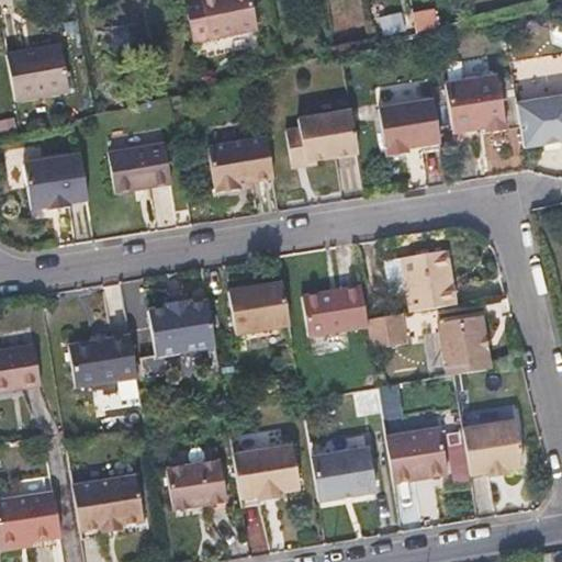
[(186,0),(195,41),(259,26),(254,0),(186,0)]
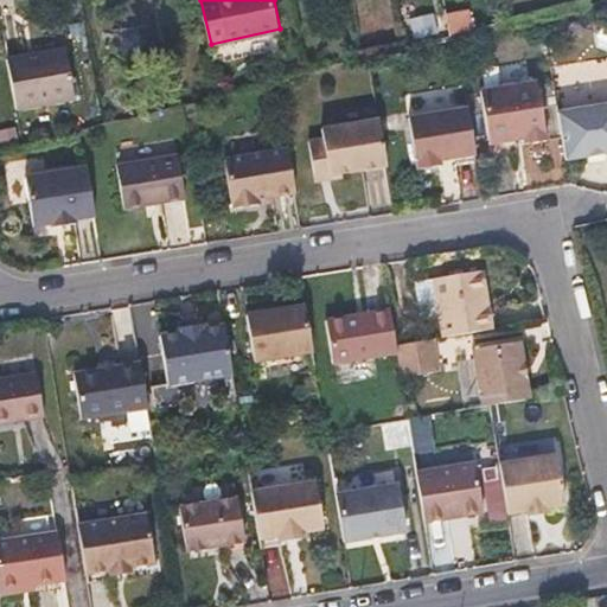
[(468,10),(452,12),(454,23),(457,37),(473,32),(468,10)]
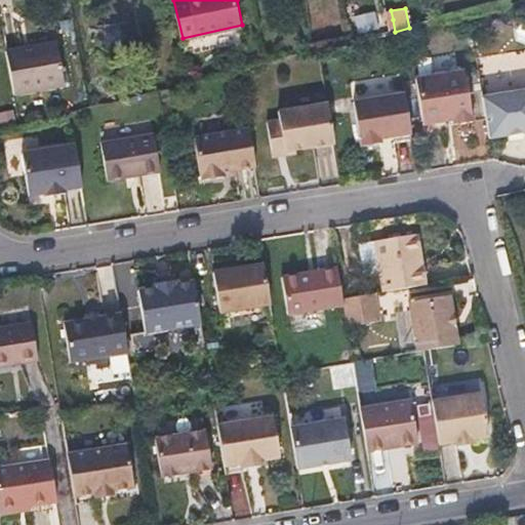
[(380,23),(384,34),(395,32),(393,19),(380,23)]
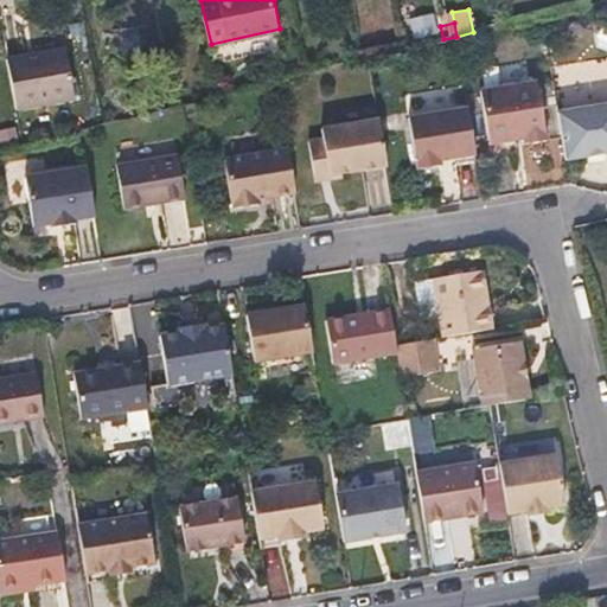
[(68,49),(51,51),(61,102),(77,100),(68,49)]
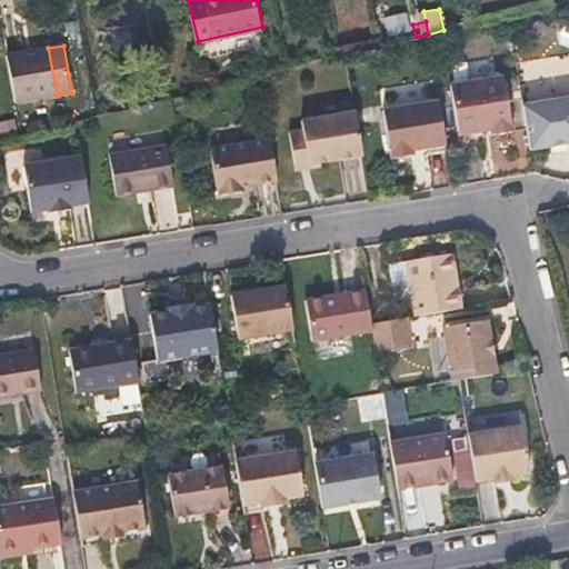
[(57,96),(48,48),(9,56),(18,103),(57,96)]
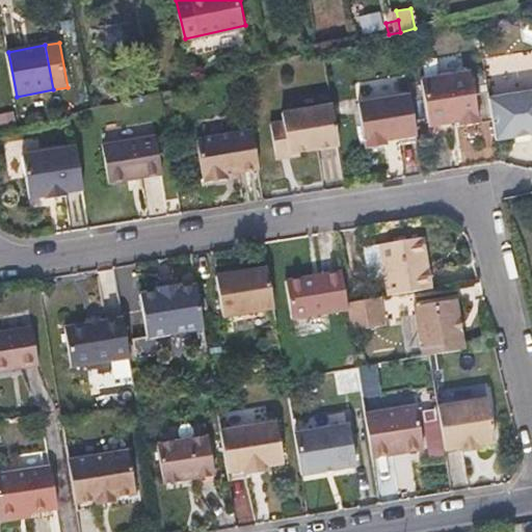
[(472,73),(422,80),(429,126),(459,121),(460,126),(479,123),(472,73)]
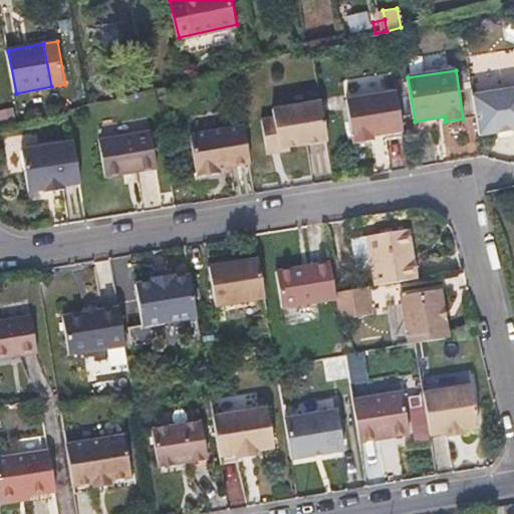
[(513,88),(473,95),(479,135),(513,130),(513,88)]
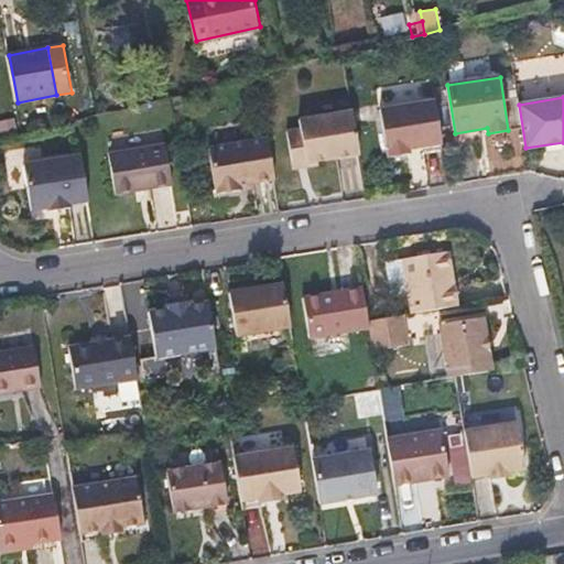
[(442,144),(435,100),(380,110),(388,158),(410,154),(409,150),(442,144)]
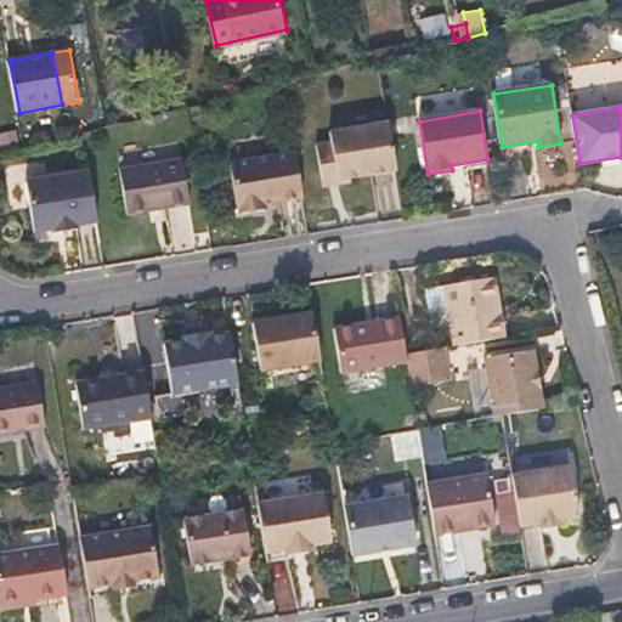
[(317,145),(322,176),(337,174),(338,180),(350,179),(396,171),(390,124),(331,133),(333,143),(317,145)]
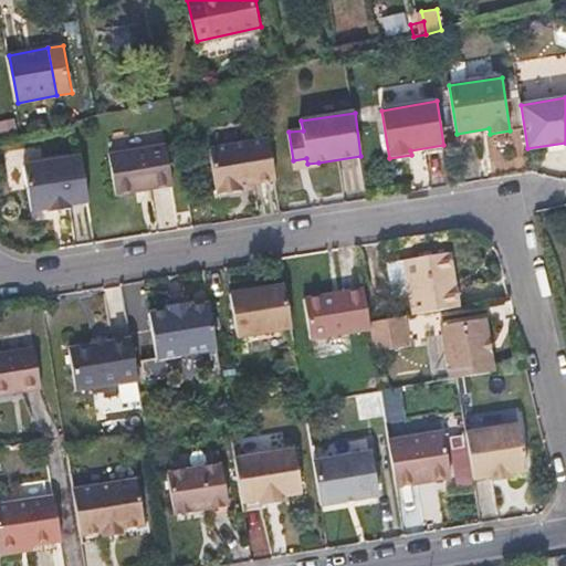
[(210,148),(216,188),(218,188),(219,194),(240,190),(240,185),(275,180),(269,138),(210,148)]
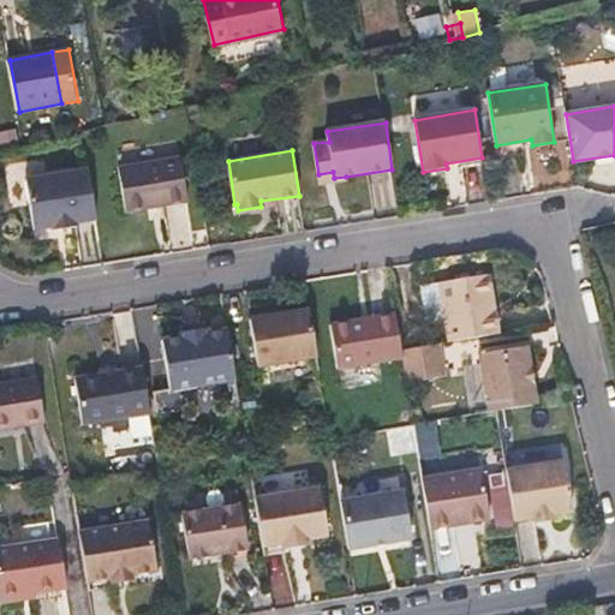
[(180,156),(118,167),(125,212),(186,201),(180,156)]
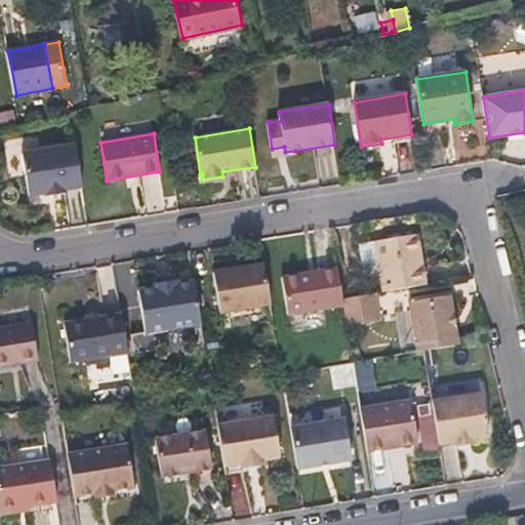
[(75,144),(24,152),(30,195),(46,192),(46,196),(65,193),(65,190),(81,187),(75,144)]
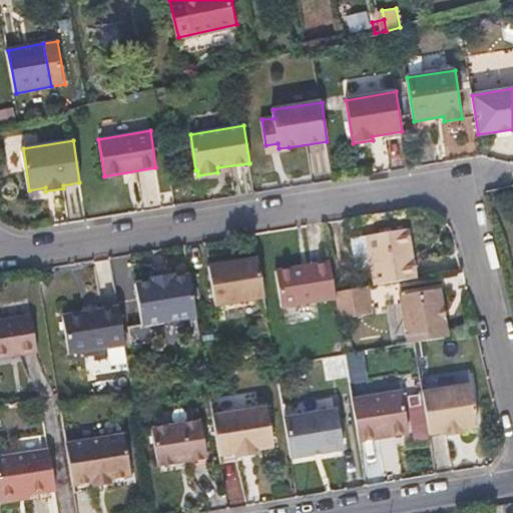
[(278,143),(266,145),(267,153),(289,150),(289,147),(279,148),(278,143)]
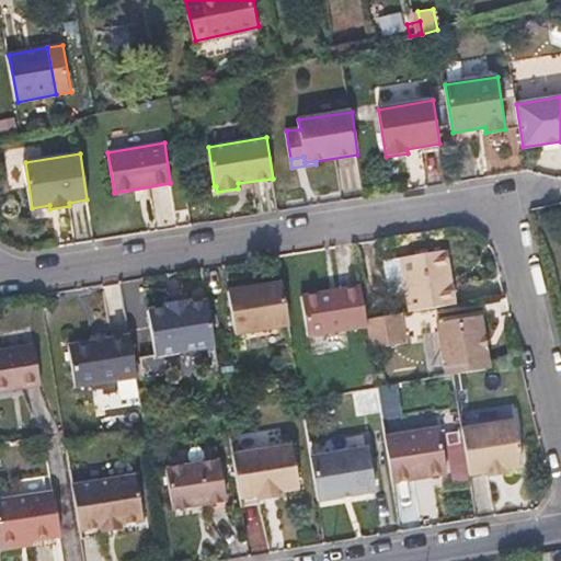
[(412,311),(457,305),(448,250),(402,258),(412,311)]
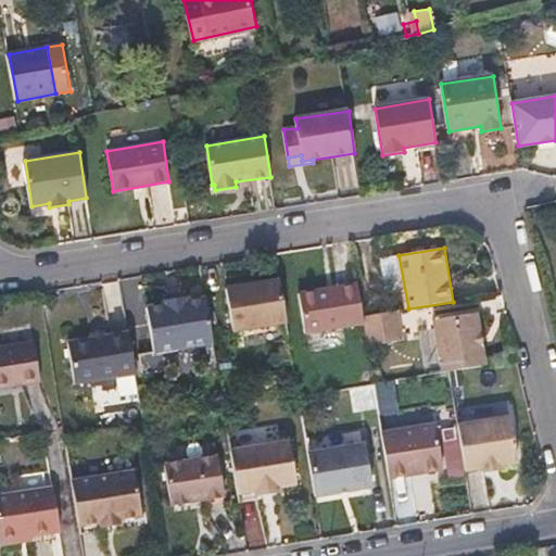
[(281,279),(228,288),(235,330),(289,321),(281,279)]
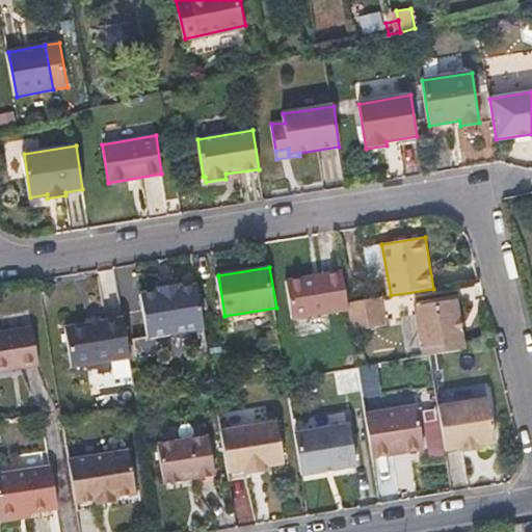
[(344,270),(288,280),(294,318),(350,309),(349,301),(344,270)]
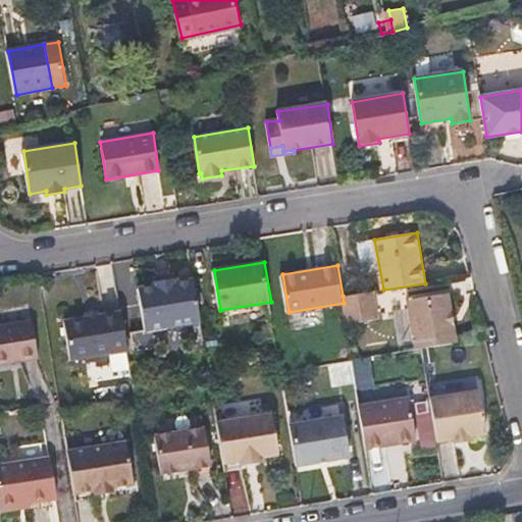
[(156,284),(140,288),(147,329),(202,321),(195,278),(178,281),(178,278),(156,282),(156,284)]
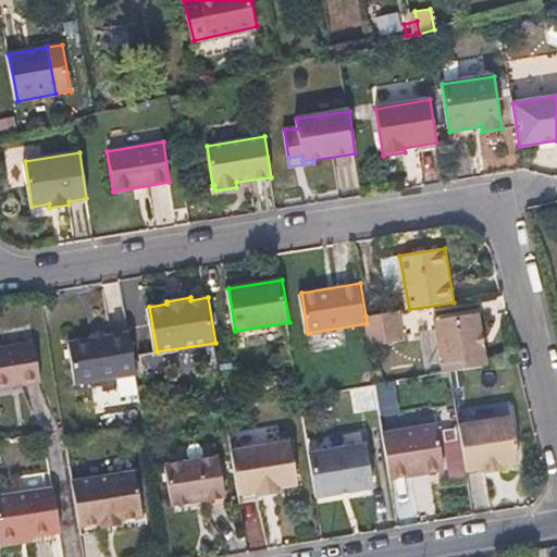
[(405,339),(400,310),(366,316),(367,323),(370,346),(405,339)]
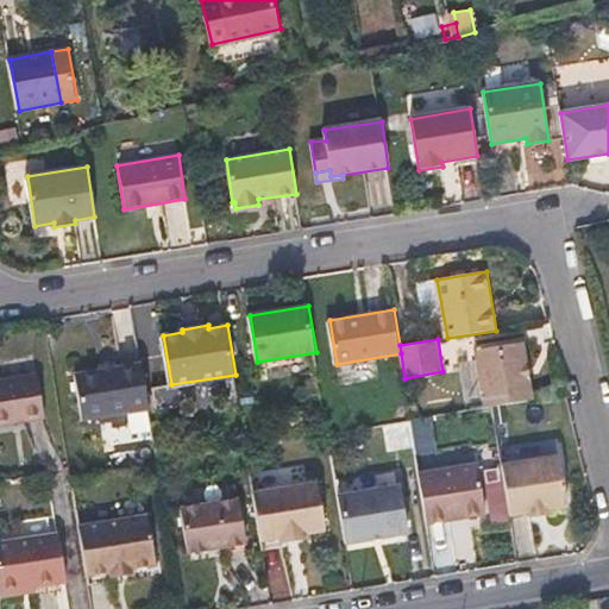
[(477,350),(485,407),(494,406),(533,400),(523,343),(477,350)]
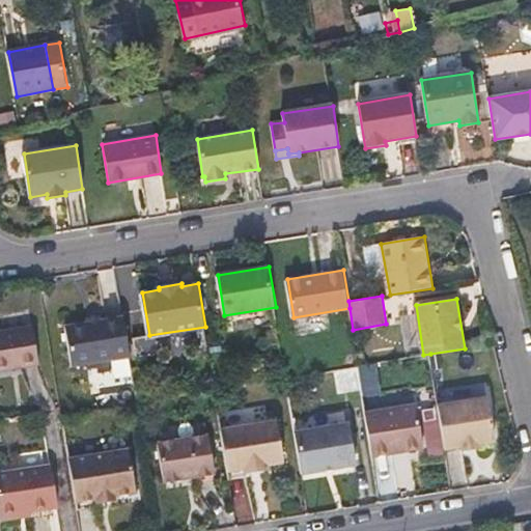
[(91,322),(67,326),(75,365),(132,356),(126,316),(101,320),(91,322)]
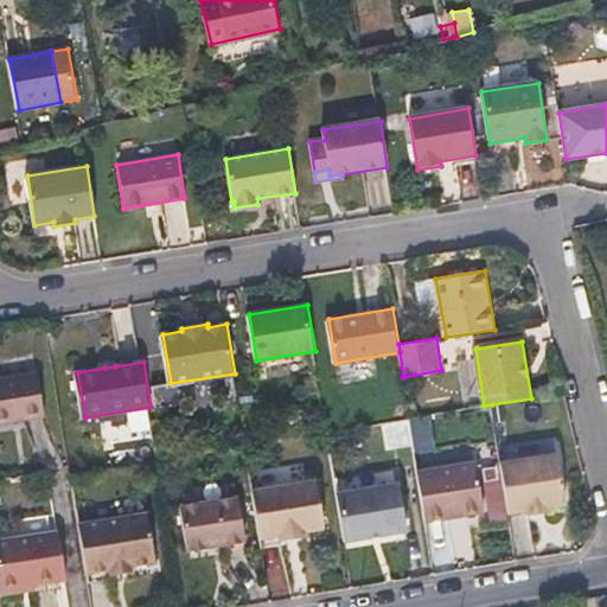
[(0,378),(0,427),(46,419),(39,372),(0,378)]
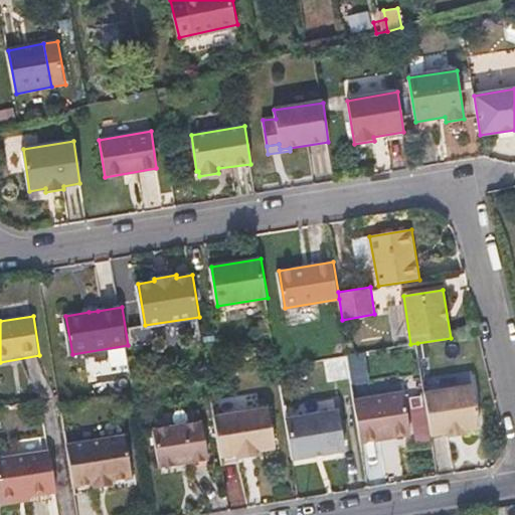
[(475,385),(425,393),(432,437),(482,428),(475,385)]
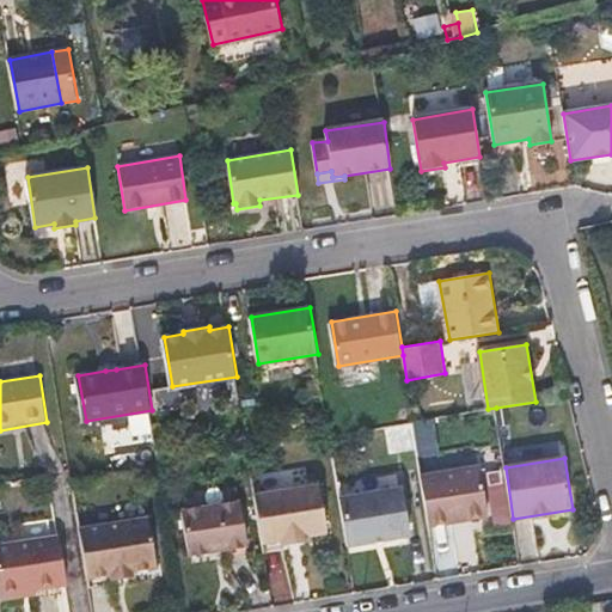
[(479,466),(422,476),(423,484),(429,525),(489,516),(479,466)]
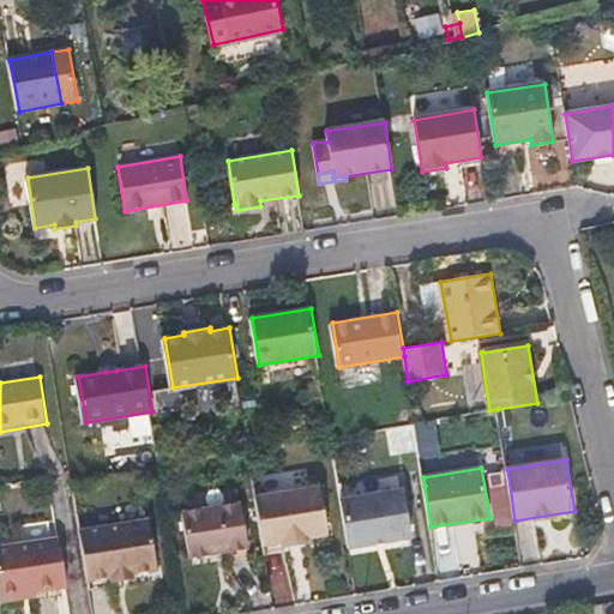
[(321,486),(257,495),(264,543),(283,541),(283,546),(311,541),(309,536),(329,534),(321,486)]
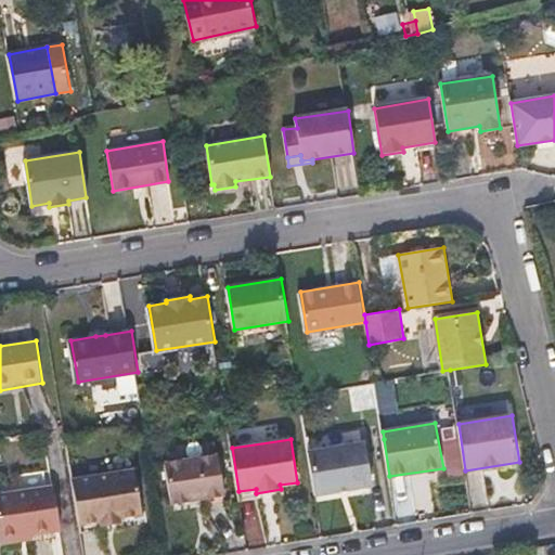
[(365,442),(309,451),(315,494),(372,485),(365,442)]
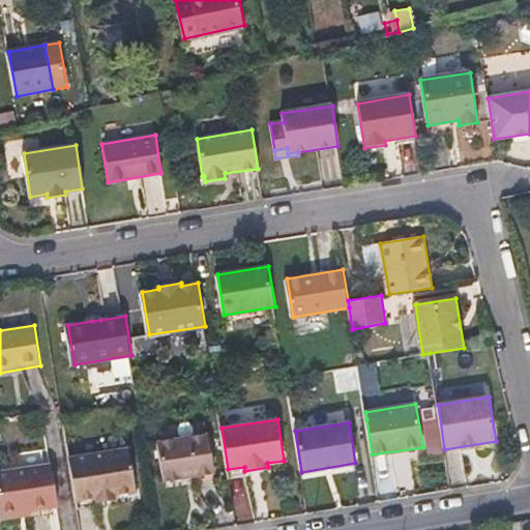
[(209,434),(158,441),(165,478),(215,471),(209,434)]
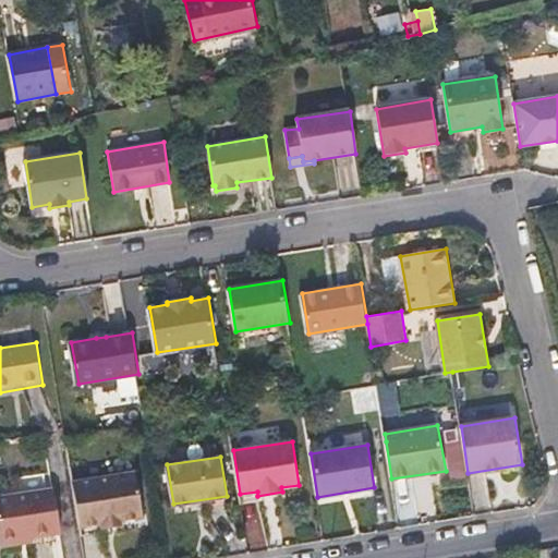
[(136,471),(75,481),(83,526),(105,522),(106,526),(123,523),(122,520),(144,516),(136,471)]
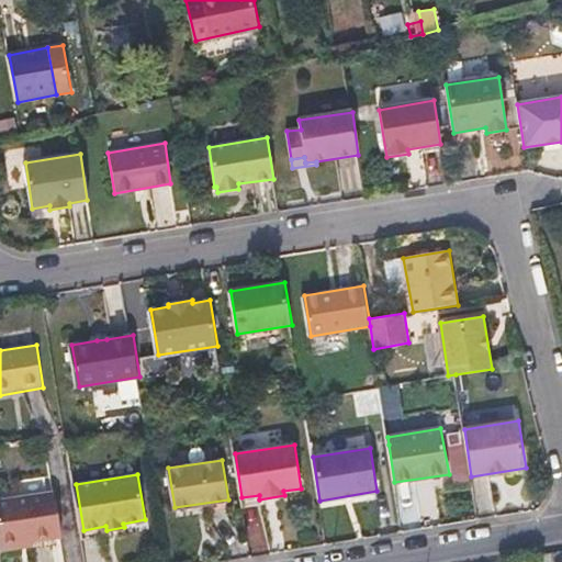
[(0,502),(0,547),(0,548),(38,541),(65,536),(57,493),(0,502)]
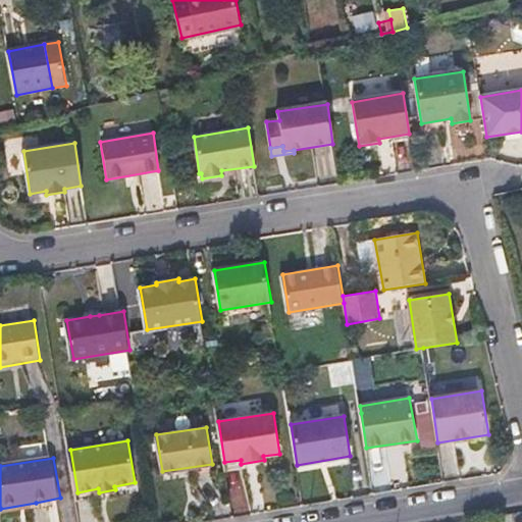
[(36,503),(0,509),(1,516),(37,509),(36,503)]
